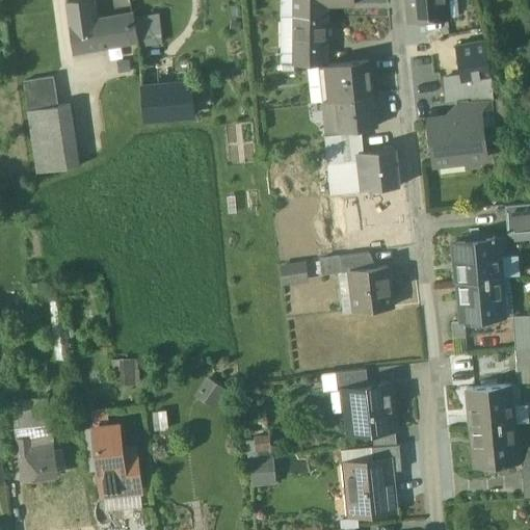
[(89,0),(64,0),(69,28),(87,26),(91,11),(89,0)]
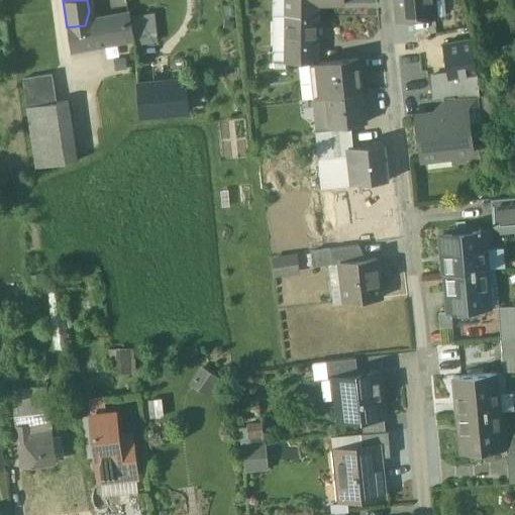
[(343,0),(285,0),(285,19),(315,19),(315,8),(343,7),(343,0)]
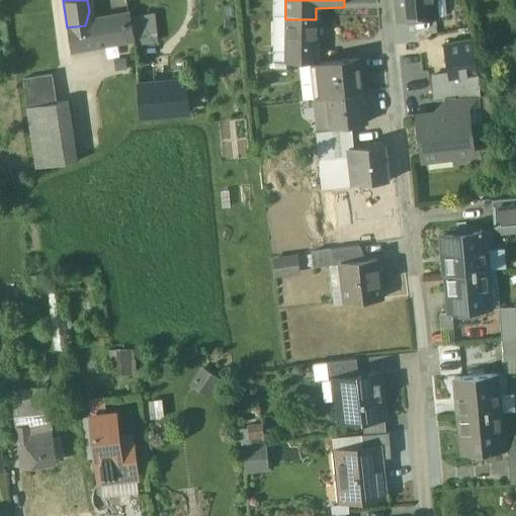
[(395,0),(398,25),(434,23),(432,0),(395,0)]
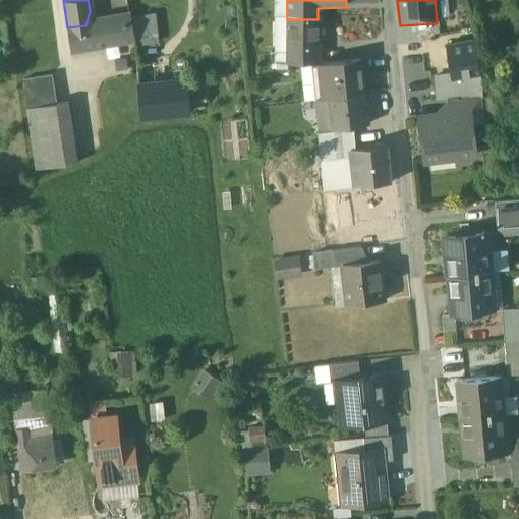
[(129,18),(119,20),(123,43),(134,41),(130,21),(129,18)]
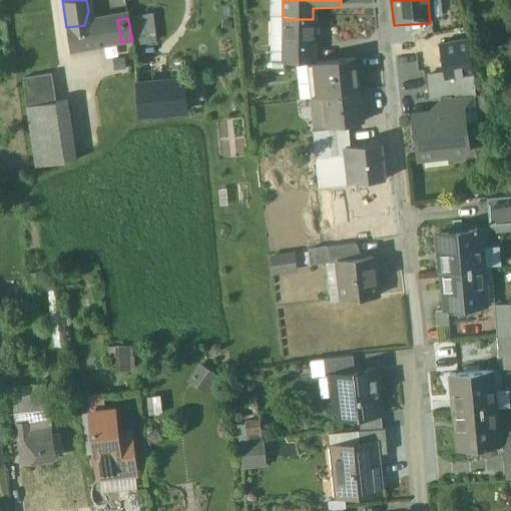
[(153,18),(137,20),(140,43),(155,41),(153,18)]
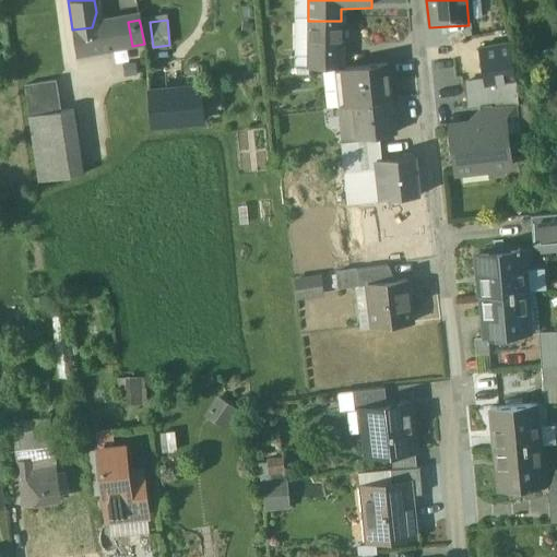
[(341,21),(308,21),(308,59),(308,71),(340,71),(341,21)]
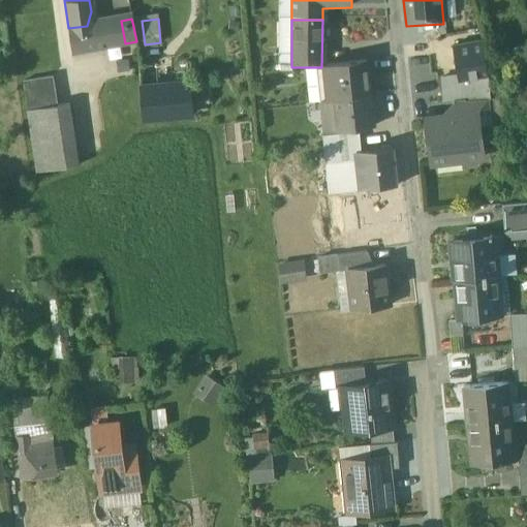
[(87,26),(68,28),(72,55),(125,43),(121,21),(87,26)]
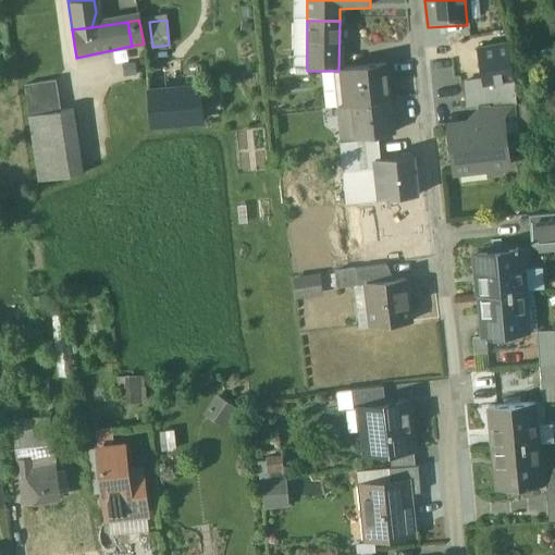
[(149,22),(139,23),(144,44),(144,48),(152,47),(149,22)]
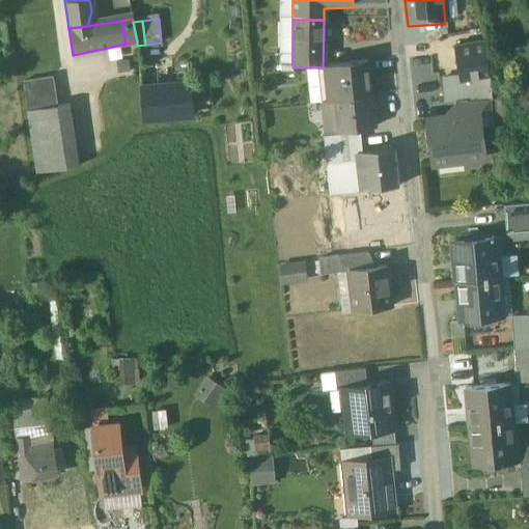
[(483,43),(454,48),(461,82),(490,77),(483,43)]
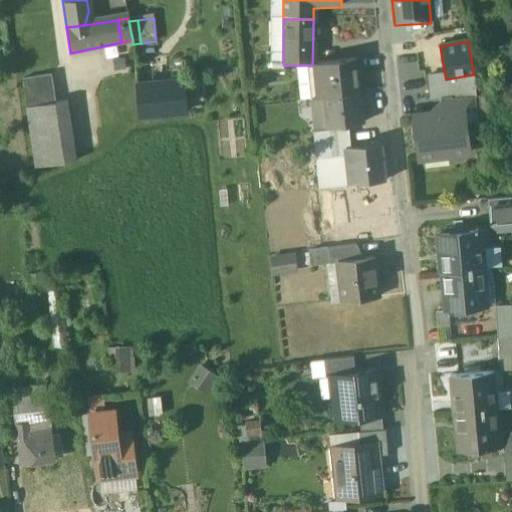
[(283,65),(283,54),(270,54),(270,65),(283,65)]
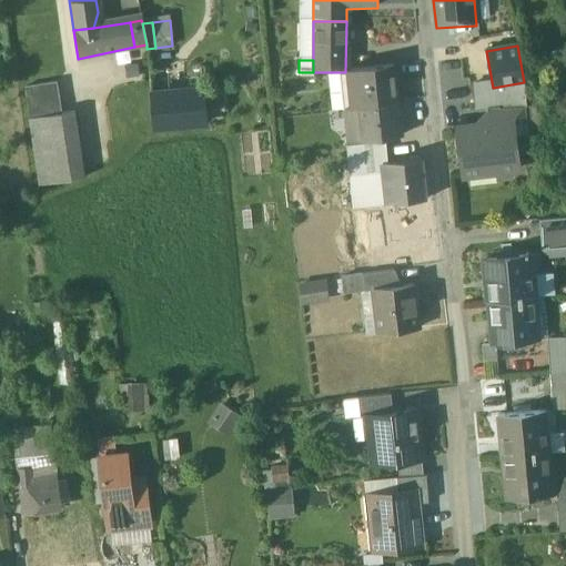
[(392,67),(345,72),(349,110),(356,109),(395,103),(392,67)]
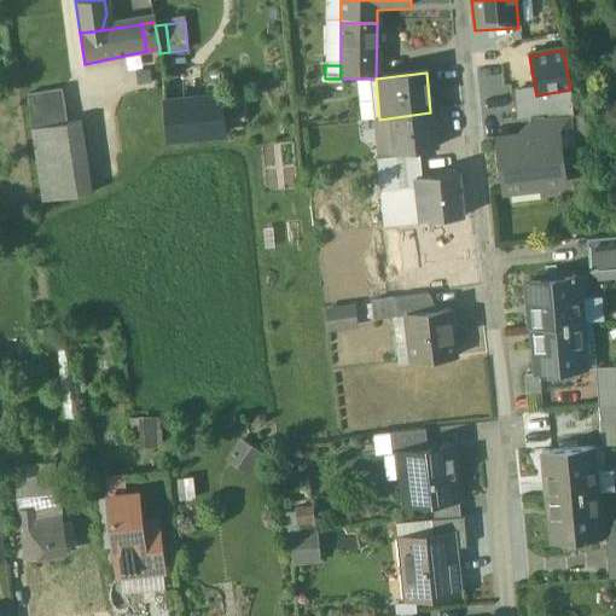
[(59,93),(25,98),(32,133),(65,127),(59,93)]
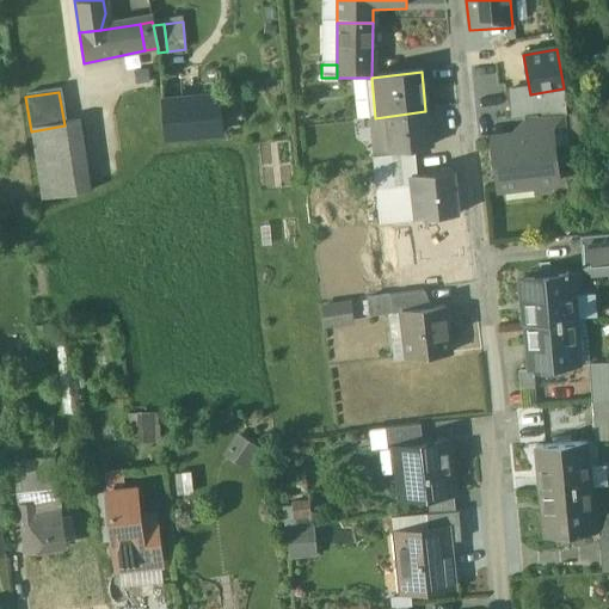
[(219,97),(161,103),(164,139),(221,134),(219,97)]
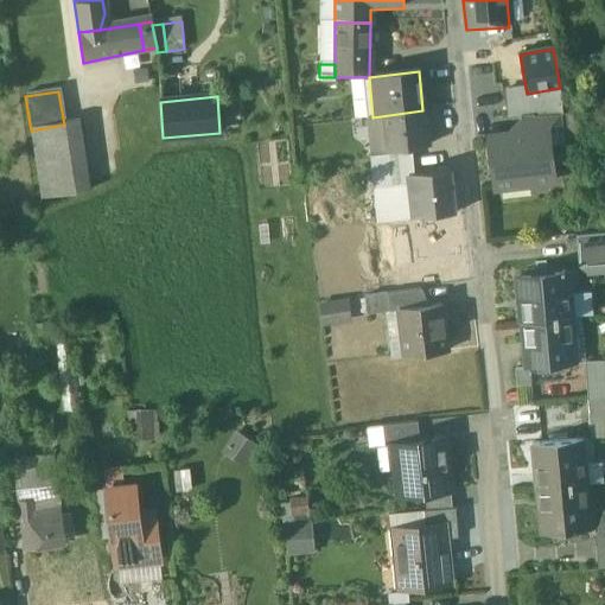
[(520,96),(504,97),(505,120),(518,118),(522,118),(520,96)]
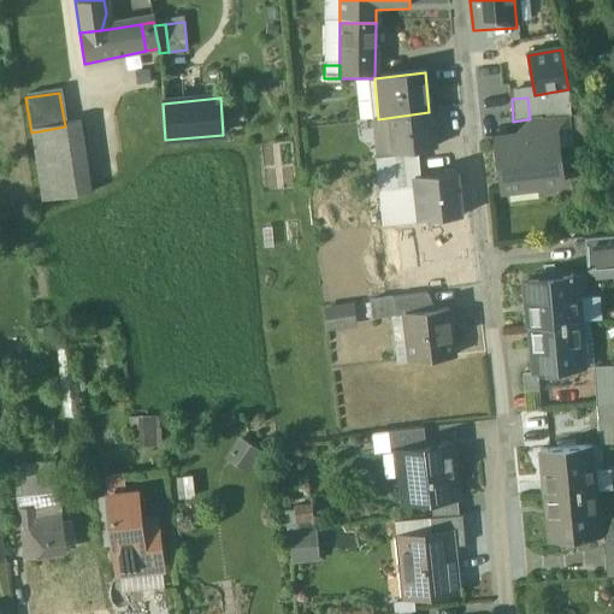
[(568,101),(542,102),(543,108),(548,108),(549,117),(568,114),(568,101)]
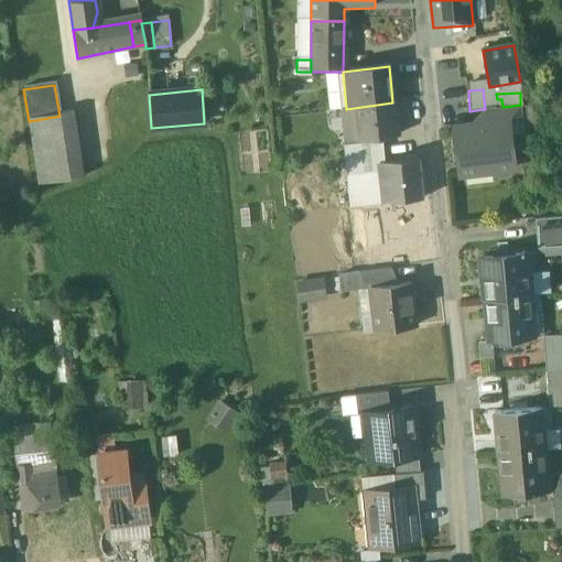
[(392,103),(354,108),(358,142),(380,139),(397,137),(392,103)]
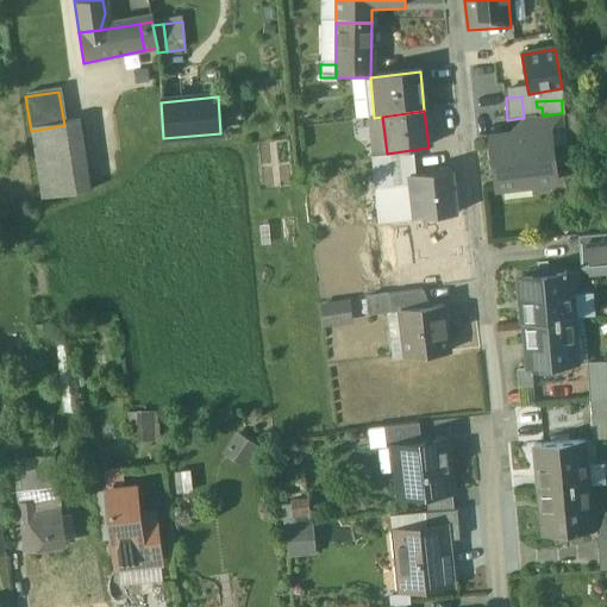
[(524,118),(520,118),(523,135),(548,132),(548,135),(563,132),(561,116),(524,118)]
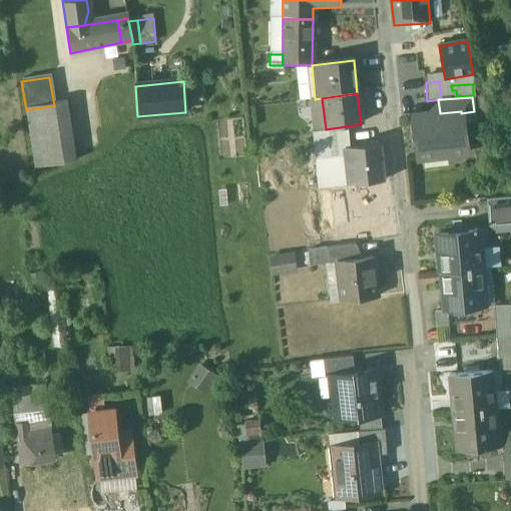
[(322,98),(315,99),(309,99),(313,130),(326,129),(322,98)]
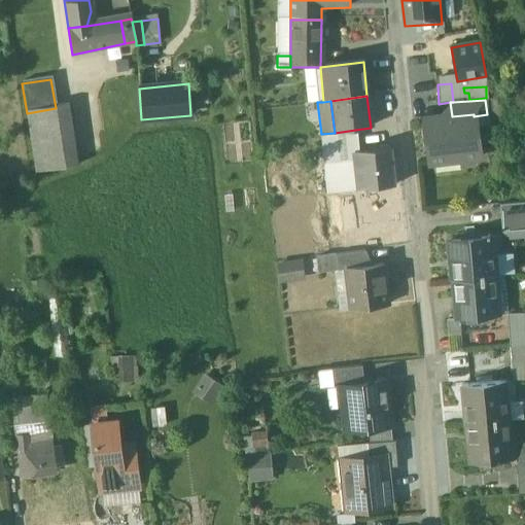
[(56,108),(27,113),(36,174),(76,167),(67,106),(56,108)]
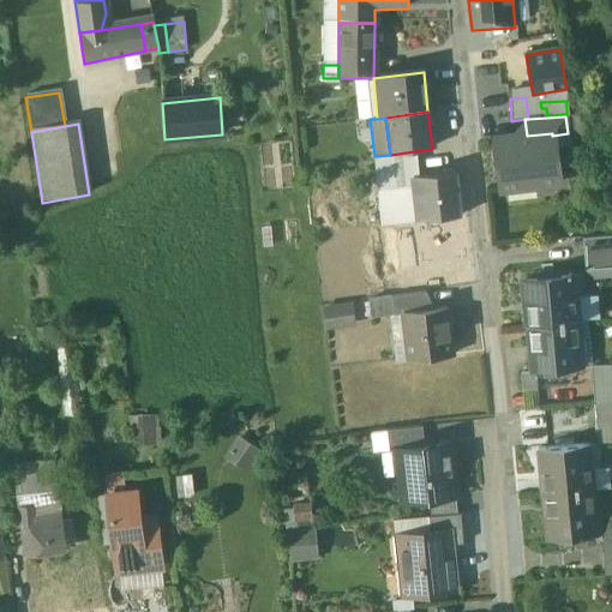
[(527,136),(492,141),(499,192),(558,185),(552,136),(552,133),(527,136)]
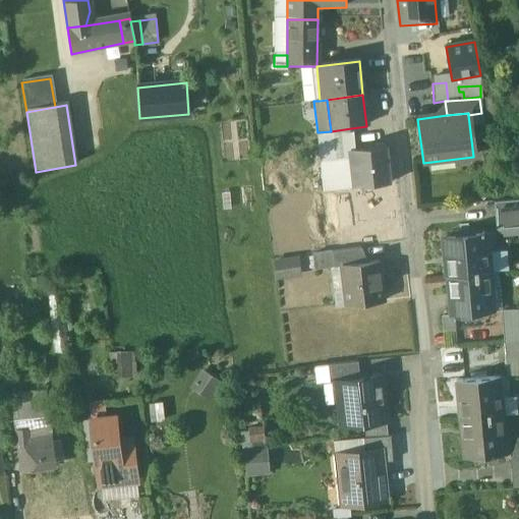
[(331,131),(318,132),(319,140),(352,136),(351,128),(331,131)]
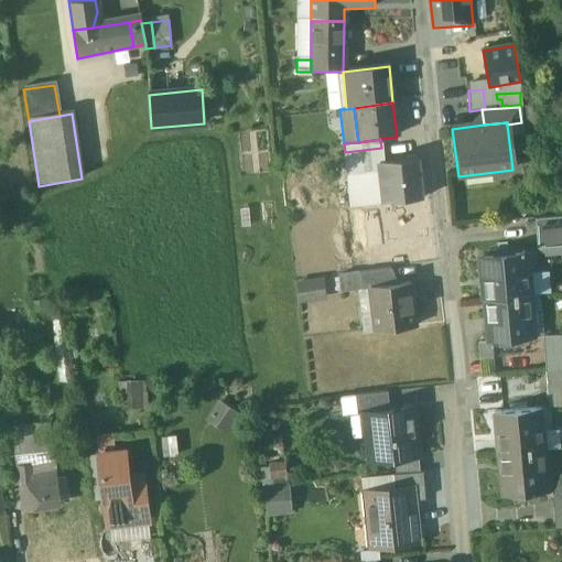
[(381,148),(345,152),(350,207),(386,204),(381,163),(384,163),(381,148)]
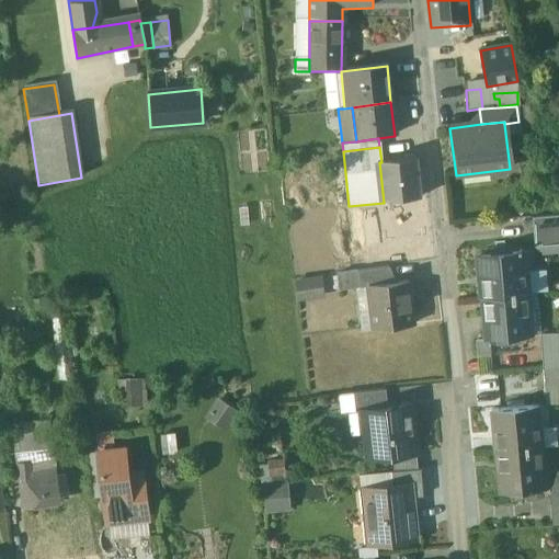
[(381,162),(379,162),(384,203),(419,198),(415,159),(381,162)]
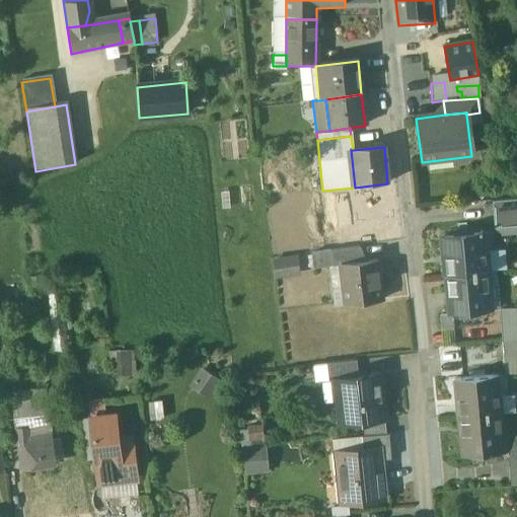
[(516,201),(491,203),(493,229),(516,226),(516,201)]
